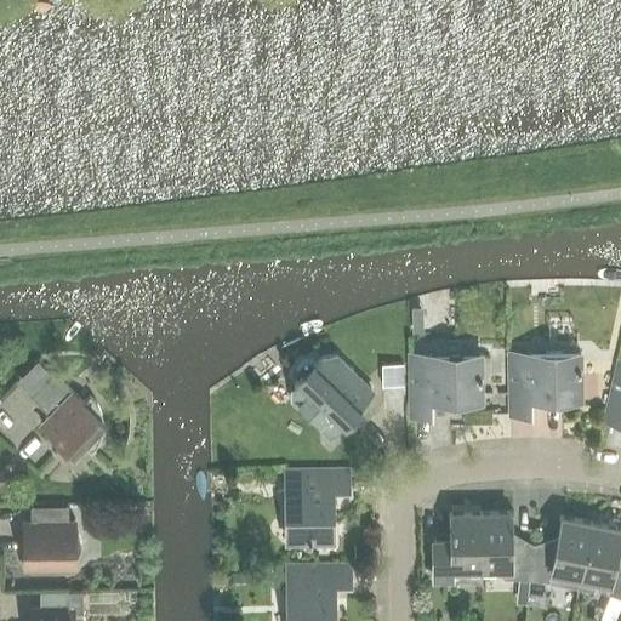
[(421,319),(411,319),(411,332),(422,332),(421,319)]
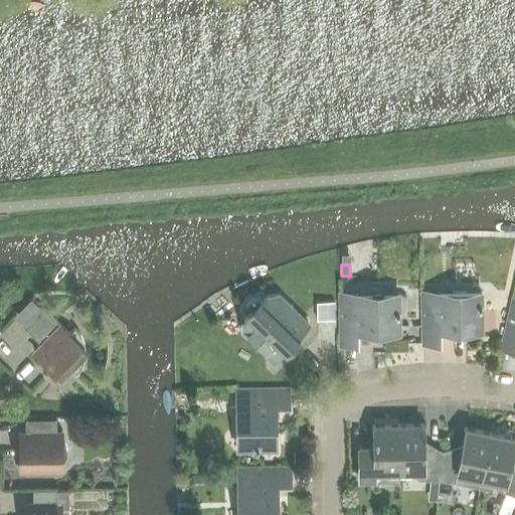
[(480,331),(482,331),(481,292),(422,293),(423,345),(441,345),(440,326),(480,325),(480,331)]
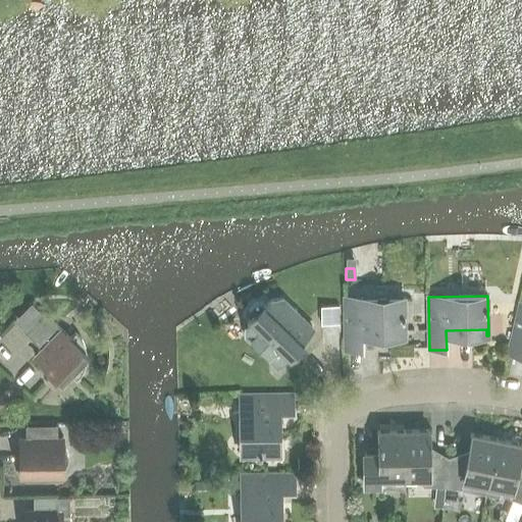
[(345,298),(346,351),(363,351),(363,336),(405,336),(404,297),(403,297),(403,303),(362,304),(362,298),(345,298)]
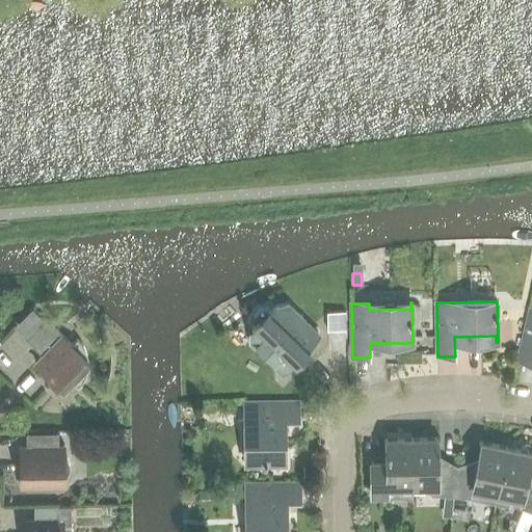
[(251,343),(283,373),(297,357),(299,360),(306,353),(303,351),(318,336),(288,306),(275,306),(269,312),(266,309),(261,309),(254,317),(254,321),(257,324),(251,330),(251,343)]
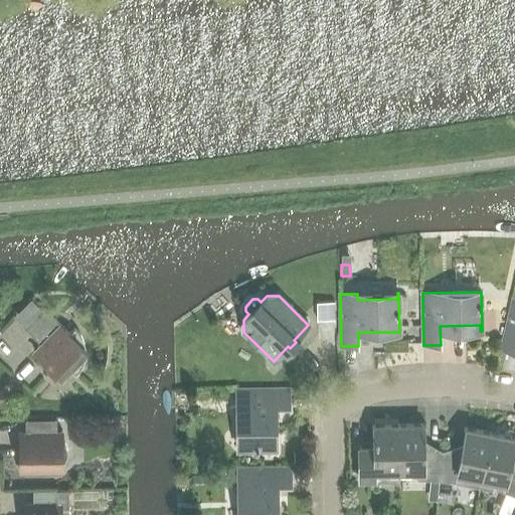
[(514,299),(513,299),(501,350),(514,352),(514,299)]
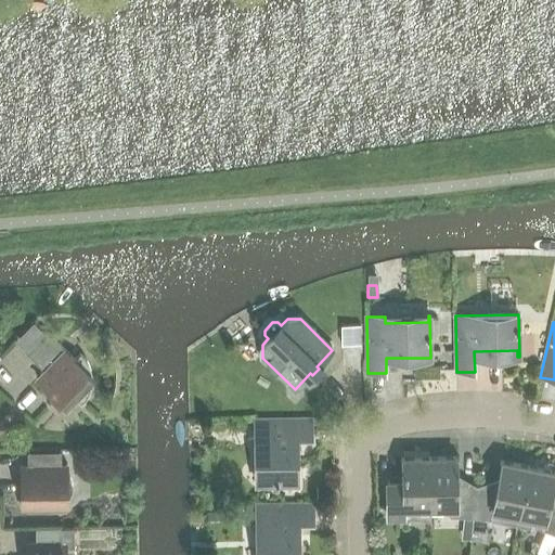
[(361,325),(341,325),(341,345),(361,345),(361,325)]
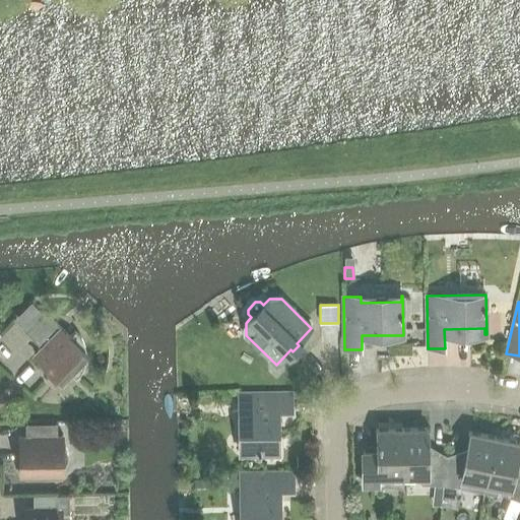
[(42,310),(22,330),(42,347),(35,355),(61,381),(71,372),(76,377),(76,376),(79,374),(80,372),(81,370),(82,368),(83,365),(84,362),(85,359),(85,356),(87,354),(85,351),(84,348),(84,345),(82,343),(81,340),(79,336),(77,334),(76,333),(75,332),(70,337),(42,310)]
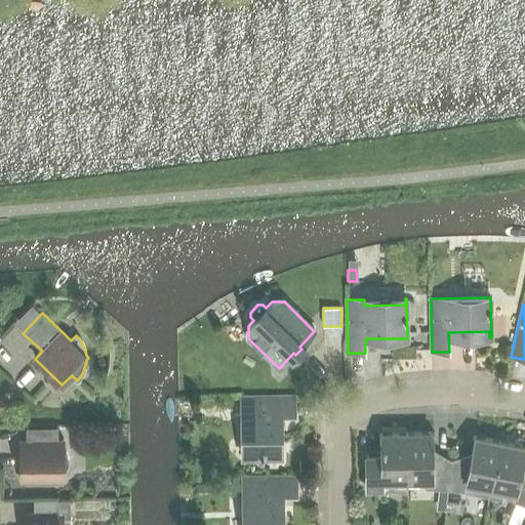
[(294,397),(241,398),(242,415),(247,415),(248,456),(242,456),(242,457),(282,456),(281,414),(294,414),(294,397)]
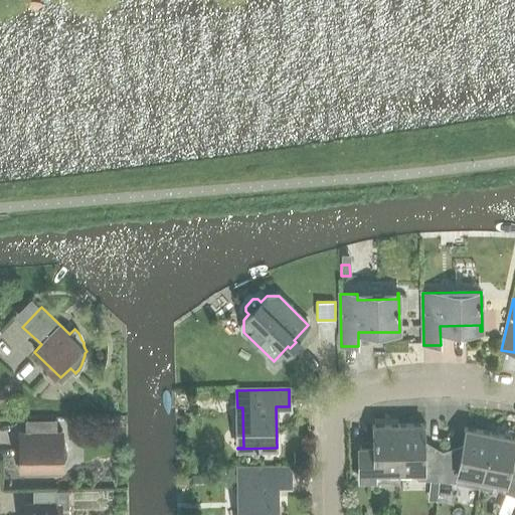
[(56,432),(56,419),(25,419),(25,432),(19,432),(20,473),(62,473),(62,463),(63,462),(64,460),(65,458),(66,457),(66,456),(67,453),(67,452),(66,450),(66,448),(66,447),(65,445),(64,443),(62,441),(62,432),(56,432)]
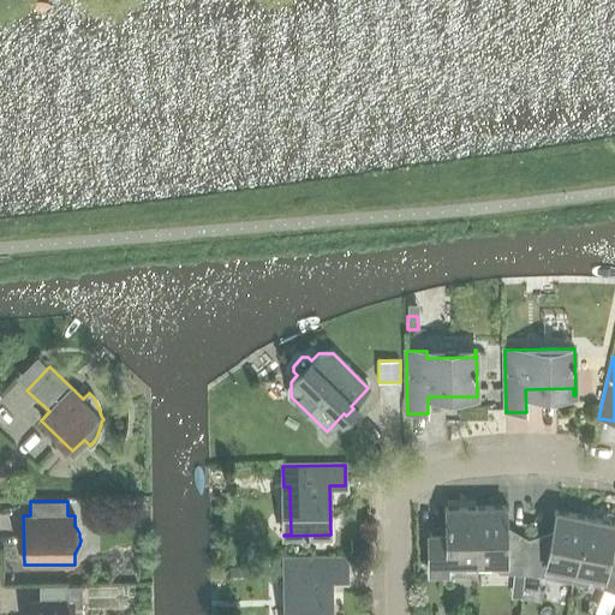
[(506,539),(506,535),(506,509),(508,509),(508,507),(476,508),(477,562),(491,562),(491,566),(499,573),(506,573),(525,574),(529,539),(506,539)]
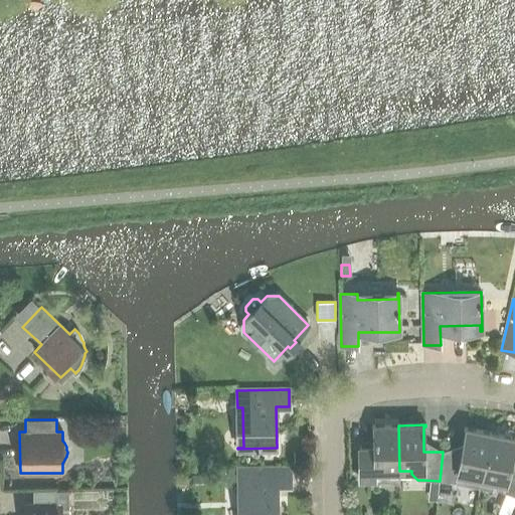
[(359,481),(375,481),(386,481),(399,485),(399,471),(398,425),(371,425),(371,427),(374,427),(374,453),(359,453),(359,481)]
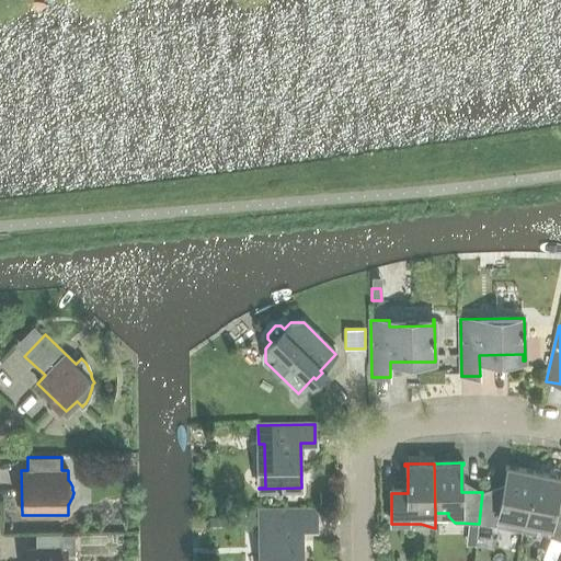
[(496,526),(523,531),(534,472),(505,467),(504,468),(507,469),(502,495),(482,492),(479,524),(496,526)]
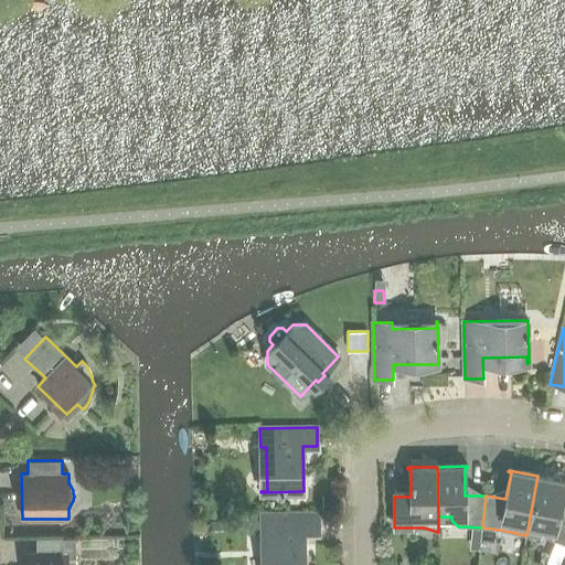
[(564,545),(564,511),(558,510),(564,483),(564,482),(564,480),(537,476),(526,535),(541,539),(542,530),(548,539),(552,540),(564,545)]
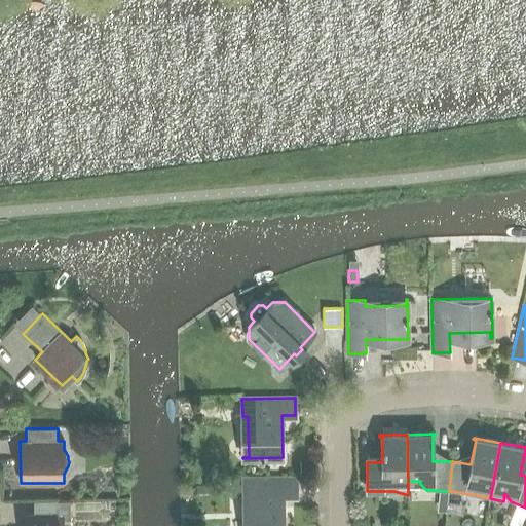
[(283,525),(283,496),(297,495),(296,478),(242,479),(243,496),(249,496),(249,525),(283,525)]
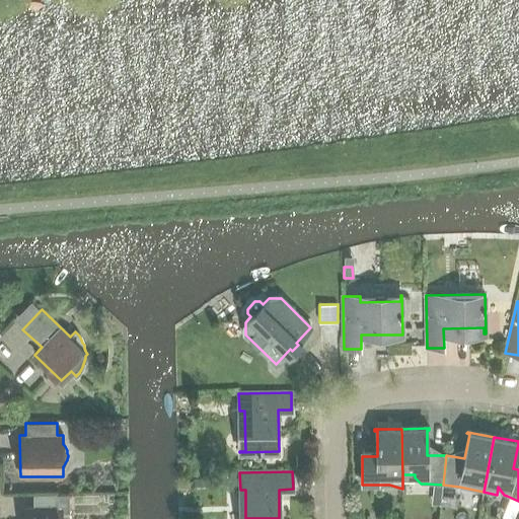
[(69,518),(69,494),(58,495),(58,508),(24,508),(24,518),(69,518)]
